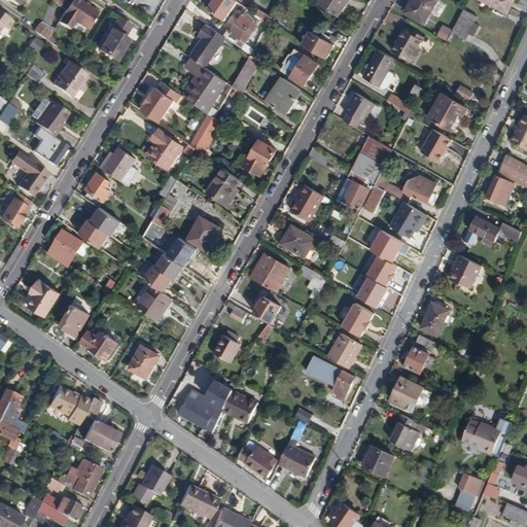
[(88,29),(98,11),(79,0),(73,0),(60,22),(70,28),(74,21),(88,29)]
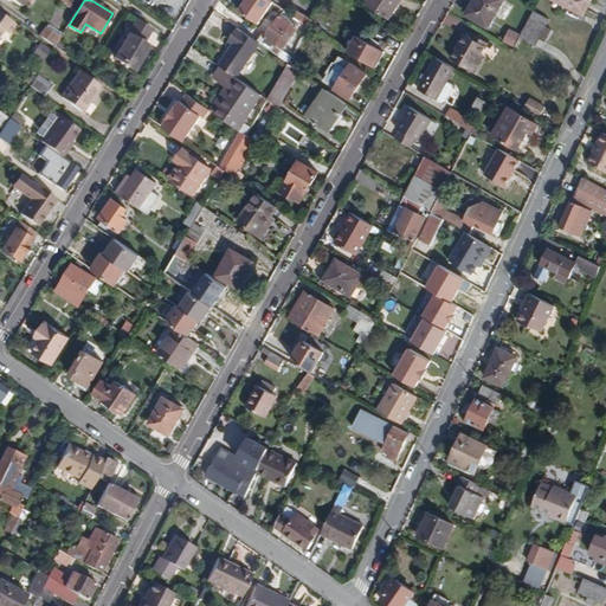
[(257,26),(272,2),(269,0),(243,0),(236,12),(257,26)]
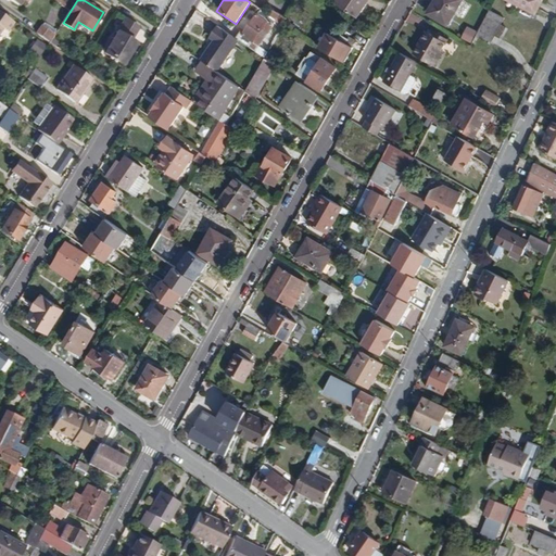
[(339,0),(338,3),(358,17),(370,0),(339,0)]
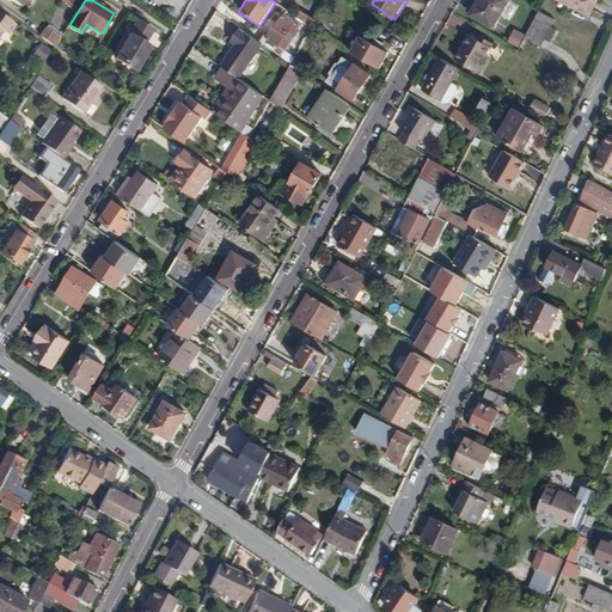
[(481,0),(472,16),(494,29),(510,0),(481,0)]
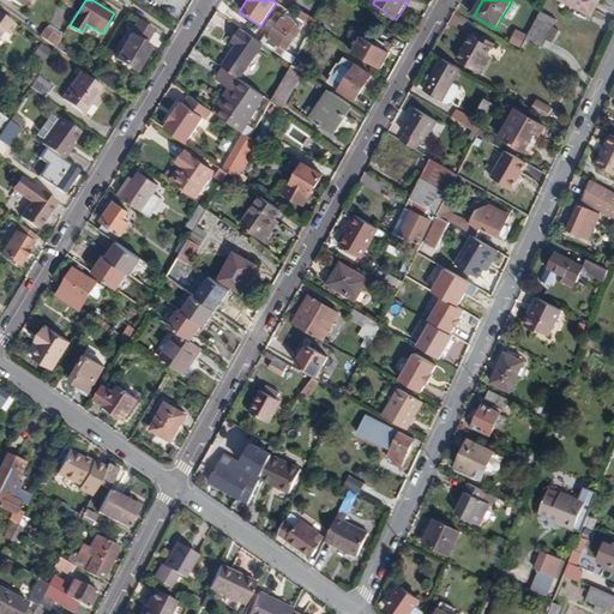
[(560,0),(593,17),(600,0),(560,0)]
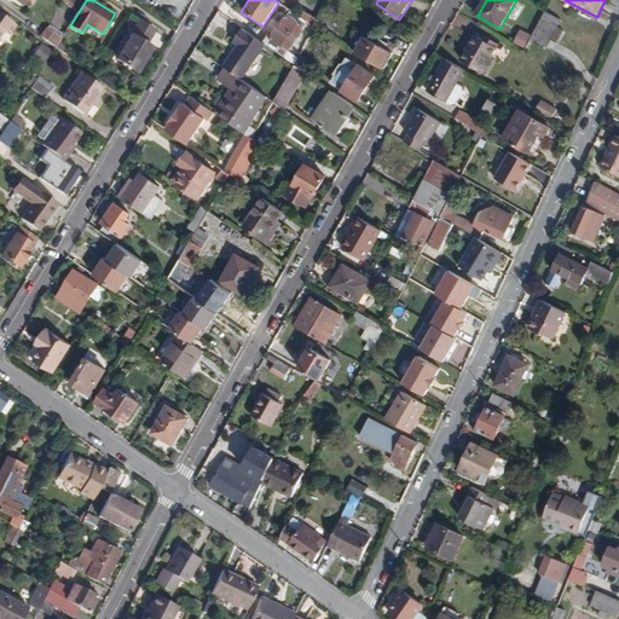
[(264,42),(284,57),(308,22),(302,17),(301,17),(291,10),(272,39),(268,36),(264,42)]
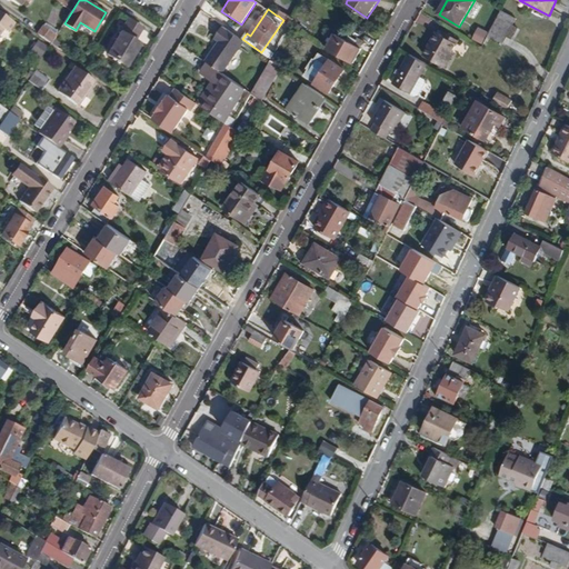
[(290,25),(293,20),(280,11),(277,16),(278,16),(283,20),(290,25)]
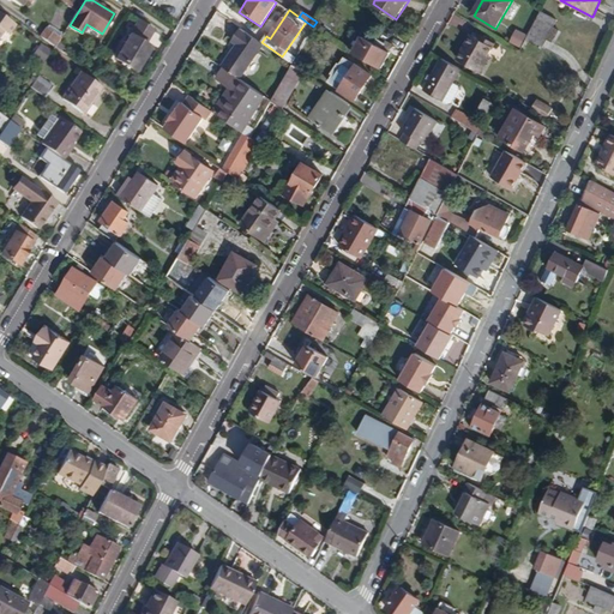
[(561,30),(555,28),(558,22),(542,12),(528,38),(545,48),(548,40),(554,43),(561,30)]
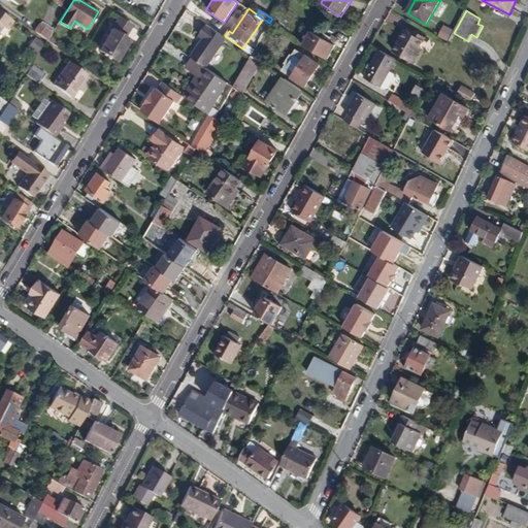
[(0,31),(3,27),(7,30),(13,22),(0,11),(0,31)]
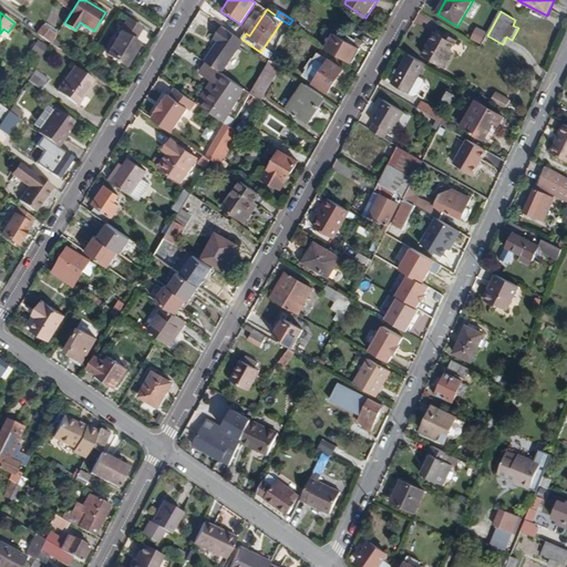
[(122,32),(135,41),(144,28),(131,19),(122,32)]
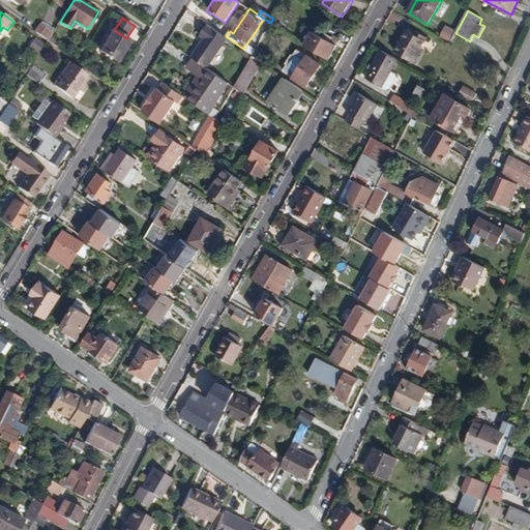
[(52,32),(54,29),(42,21),(39,24),(52,32)]
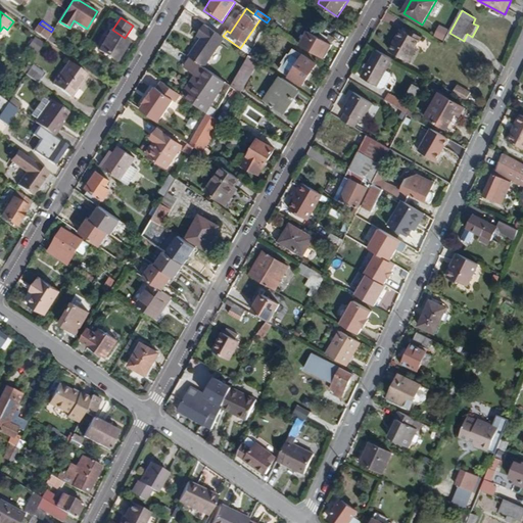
[(189,56),(202,65),(221,35),(201,21),(194,33),(199,36),(187,55),(189,56)]
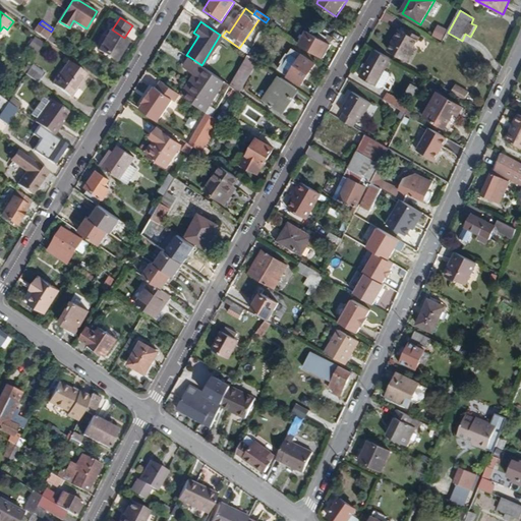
[(46,40),(51,32),(39,23),(35,31),(46,40)]
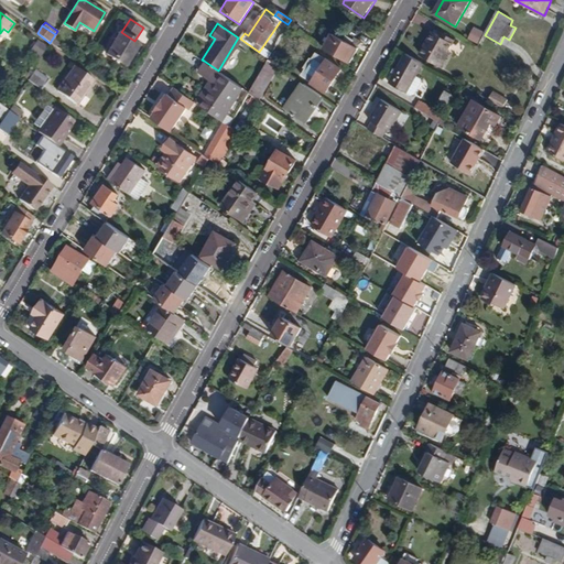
[(474,26),(467,39),(478,44),(485,32),(474,26)]
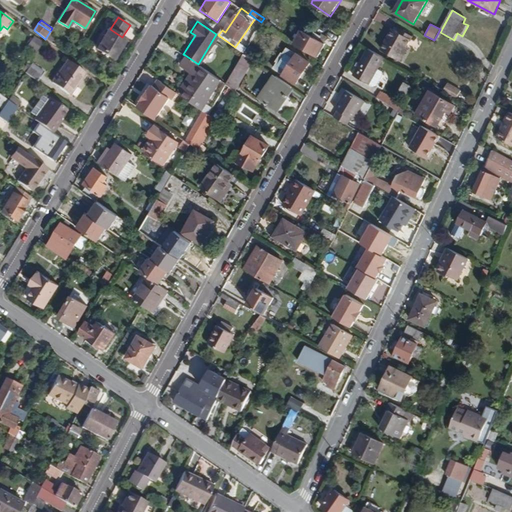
[(97,49),(114,59),(126,39),(122,37),(110,29),(109,29),(97,49)]
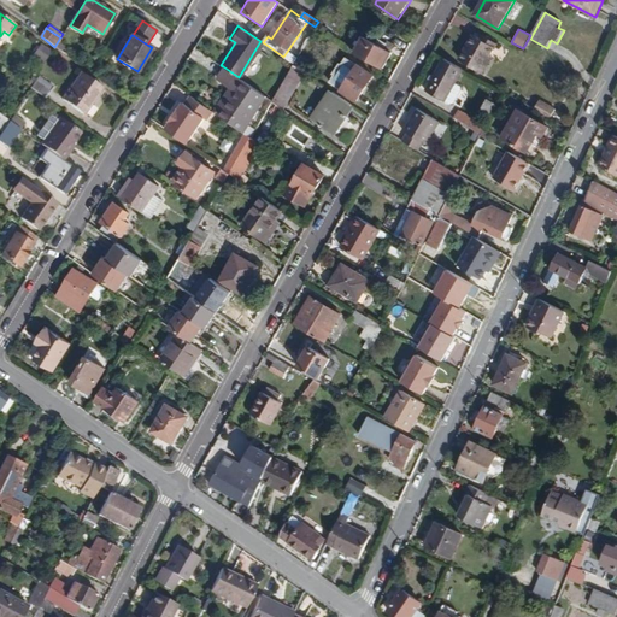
[(356,53),(383,70),(392,53),(392,52),(386,50),(388,45),(387,43),(380,40),(377,45),(365,36),(356,53)]
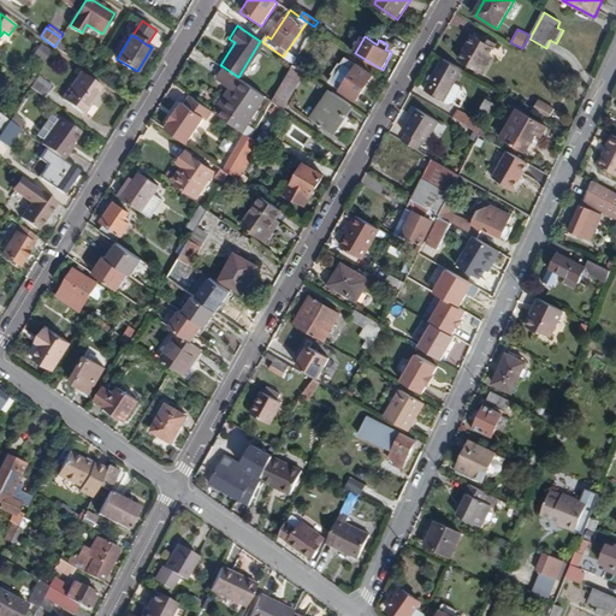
[(460,59),(484,73),(492,57),(490,55),(497,45),(489,40),(487,43),(481,40),(474,36),(460,59)]
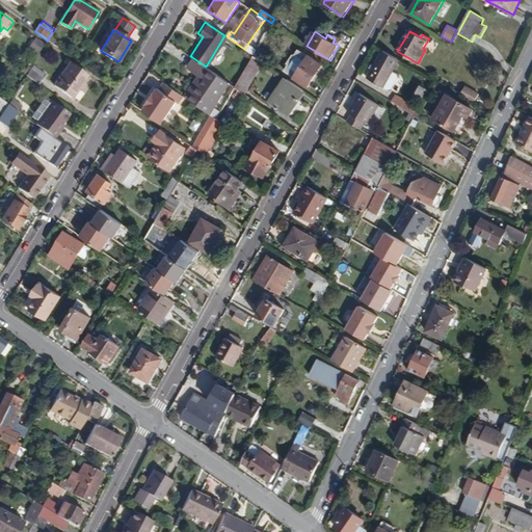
[(37,40),(30,48),(38,53),(45,45),(37,40)]
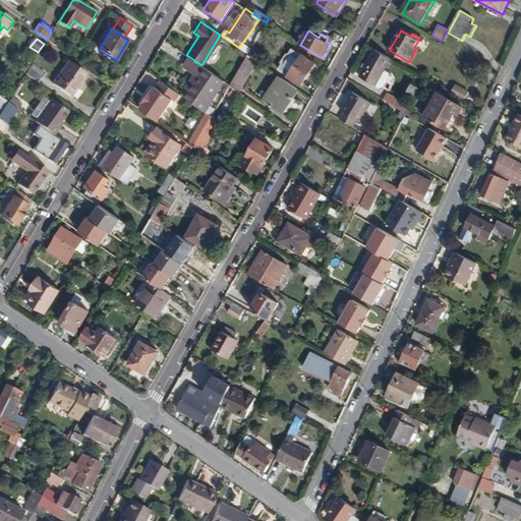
[(279,70),(301,84),(315,64),(293,49),(289,56),(288,55),(282,63),(284,64),(279,70)]
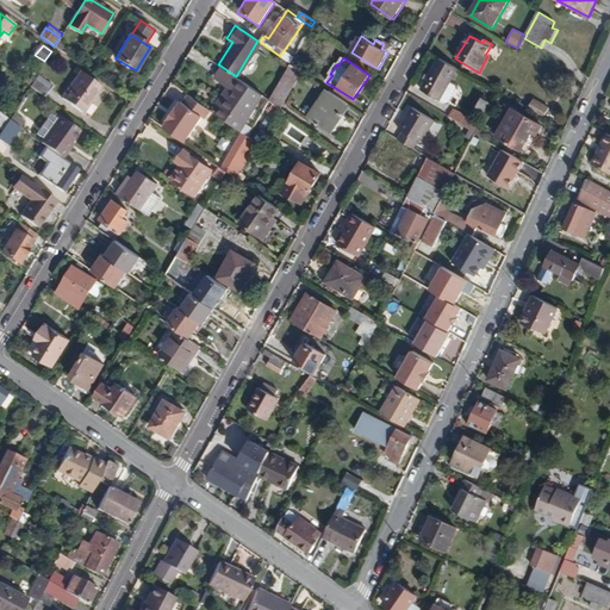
[(455,85),(452,82),(459,69),(440,58),(422,89),(444,103),(450,101),(456,89),(455,85)]
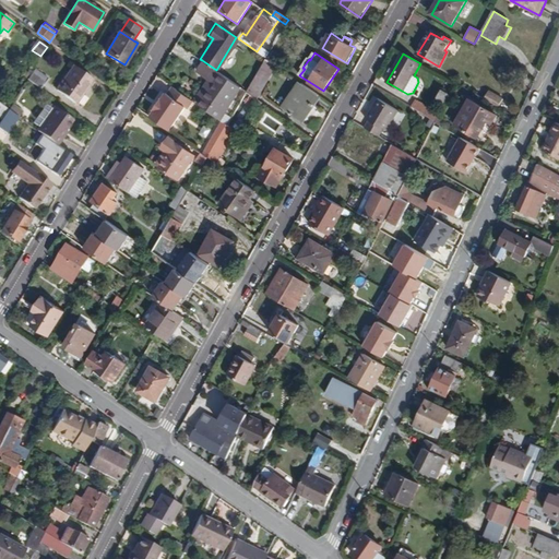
[(247,92),(258,99),(277,66),(266,59),(247,92)]
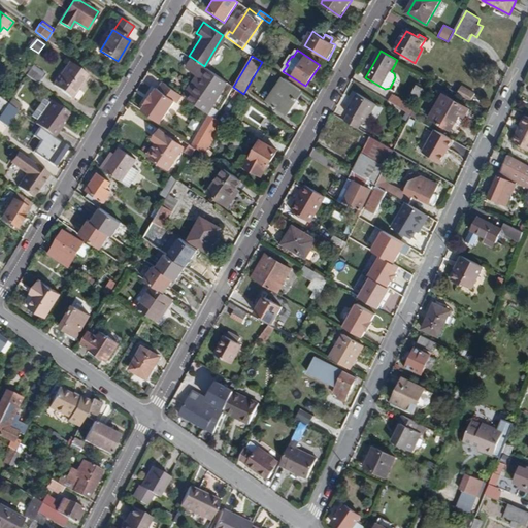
[(191,101),(209,113),(228,84),(204,66),(191,57),(186,64),(200,74),(205,77),(191,101)]
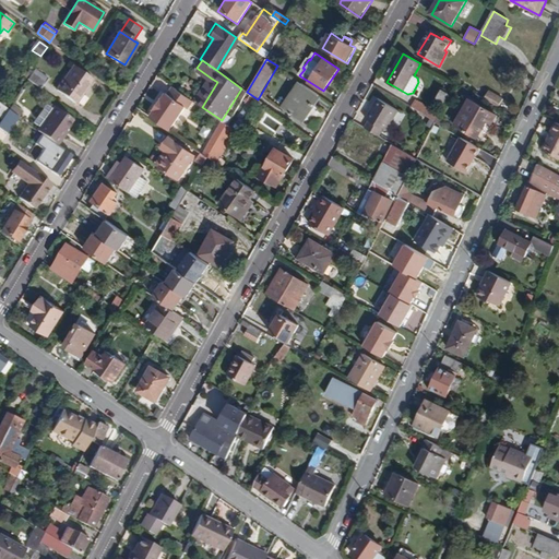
[(58,90),(78,104),(94,80),(74,66),(58,90)]
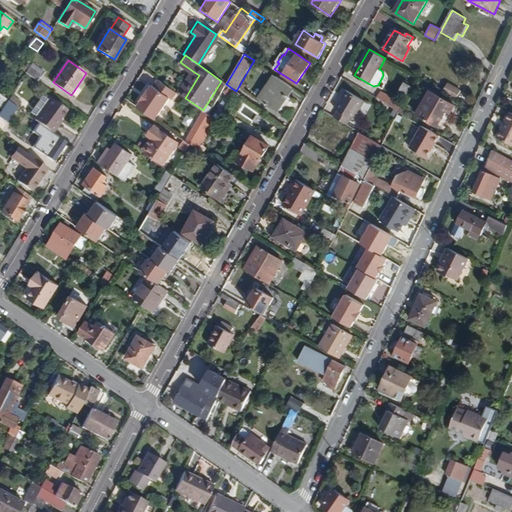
[(26,72),(38,81),(44,71),(32,62),(26,72)]
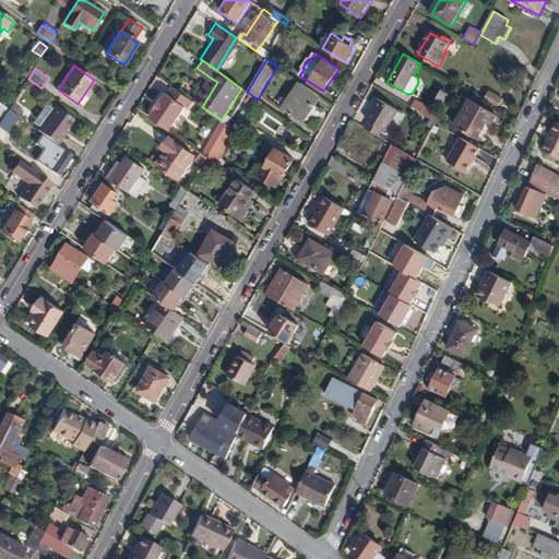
[(197,103),(202,107),(217,82),(212,79),(197,103)]
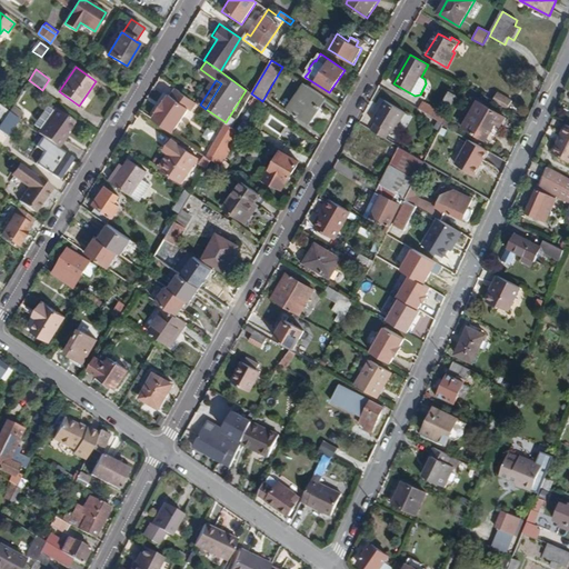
[(290,111),(307,123),(326,97),(308,85),(290,111)]
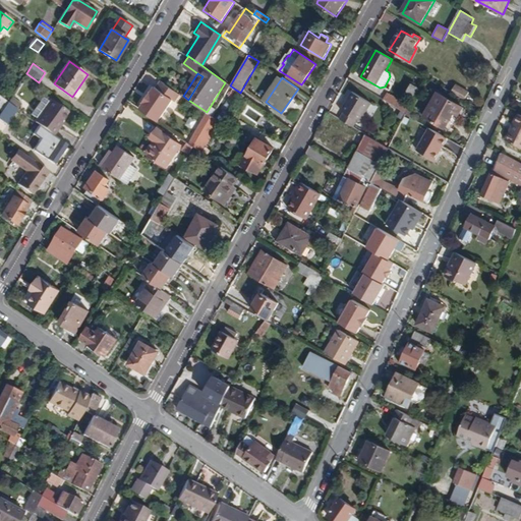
[(141,110),(159,122),(173,102),(176,103),(181,95),(163,81),(158,89),(157,88),(153,94),(151,93),(143,103),(145,104),(141,110)]
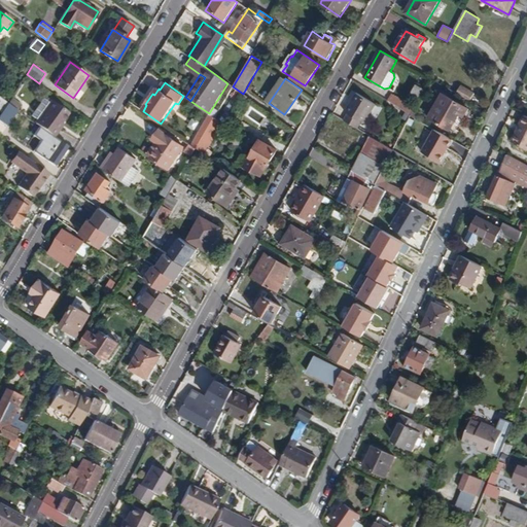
[(412,96),(418,100),(424,89),(418,84),(412,96)]
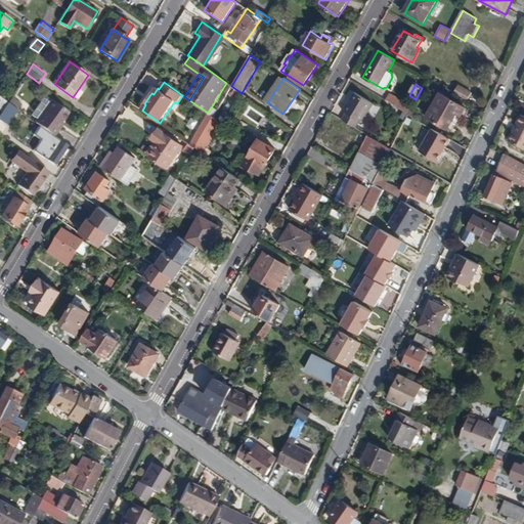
[(362,120),(361,119),(374,95),(359,86),(346,111),(348,112),(343,121),(357,130),(362,120)]
